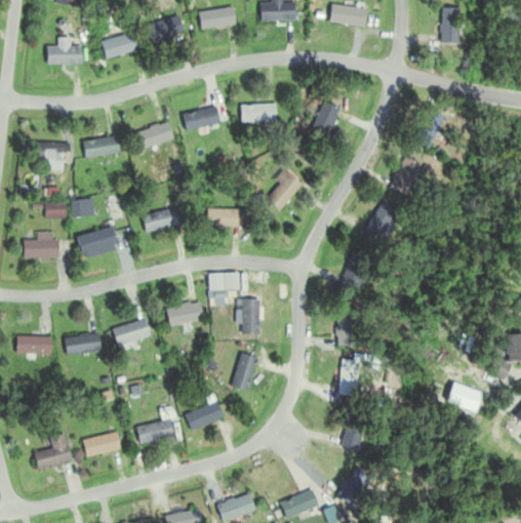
[(264,21),(287,19),(285,3),(263,5),(264,21)]
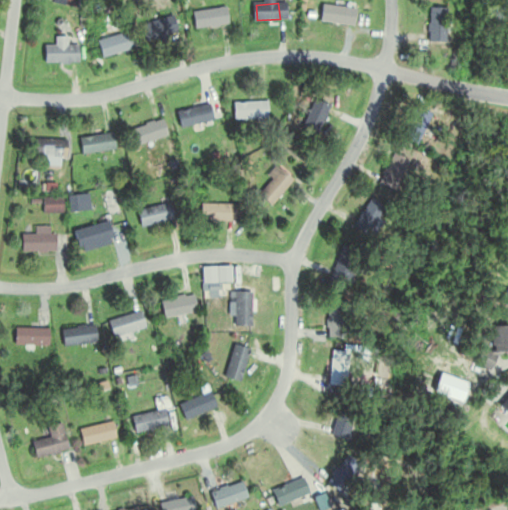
[(322,22),(356,23),(357,6),(322,5),(322,22)]
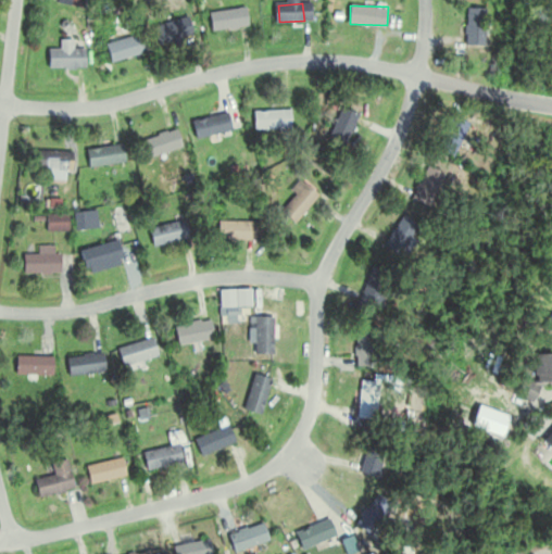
[(212,29),(250,27),(248,8),(211,11),(212,29)]
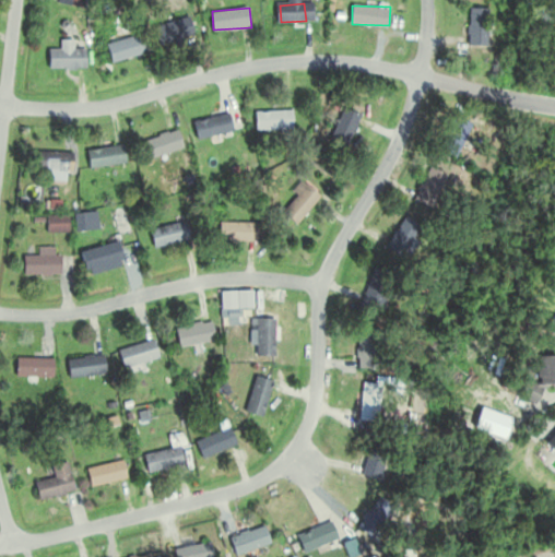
[(469,45),(488,45),(488,8),(469,8),(469,45)]
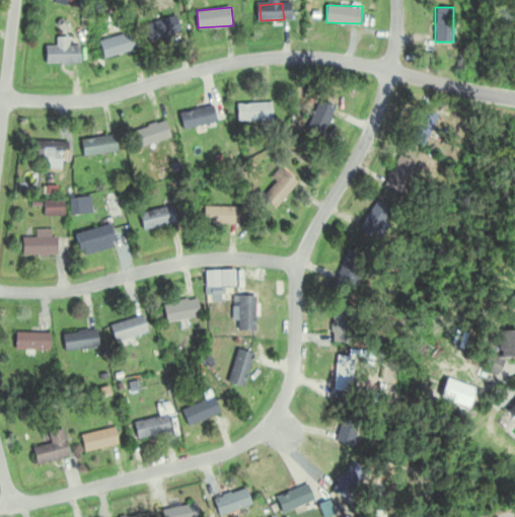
[(148,41),(179,32),(174,16),(144,24),(148,41)]
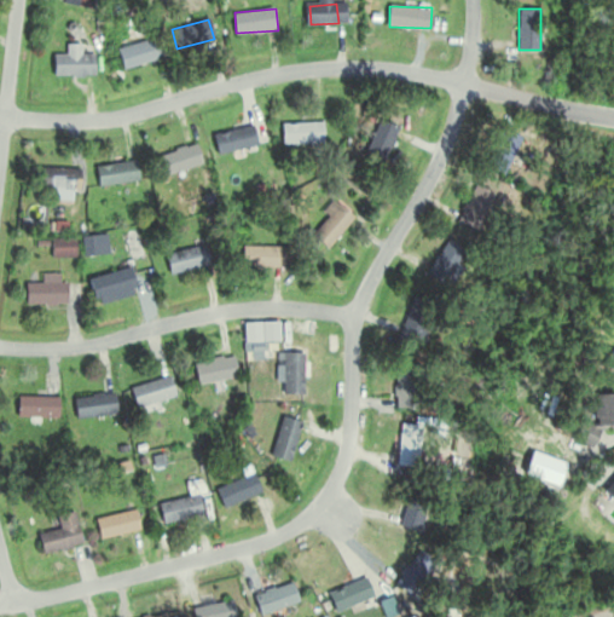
[(120,48),(125,68),(164,57),(158,38),(120,48)]
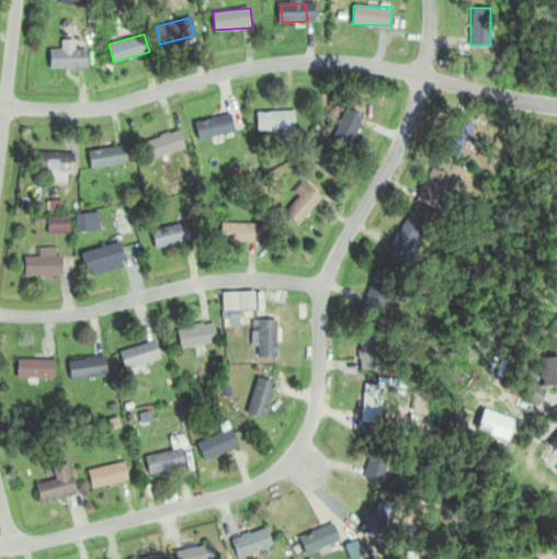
[(89,49),(50,49),(50,69),(89,69),(89,49)]
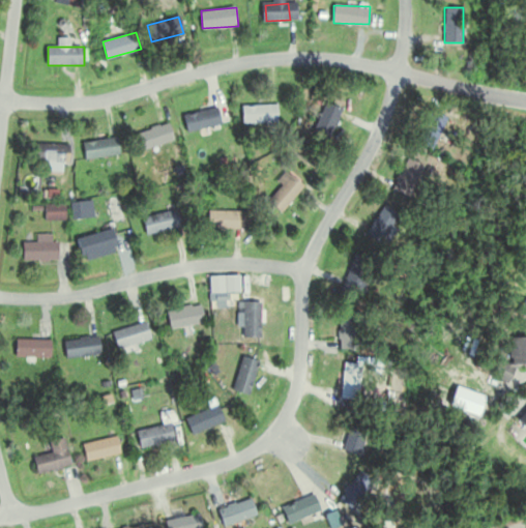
[(344,110),(328,101),(313,133),(328,141),(344,110)]
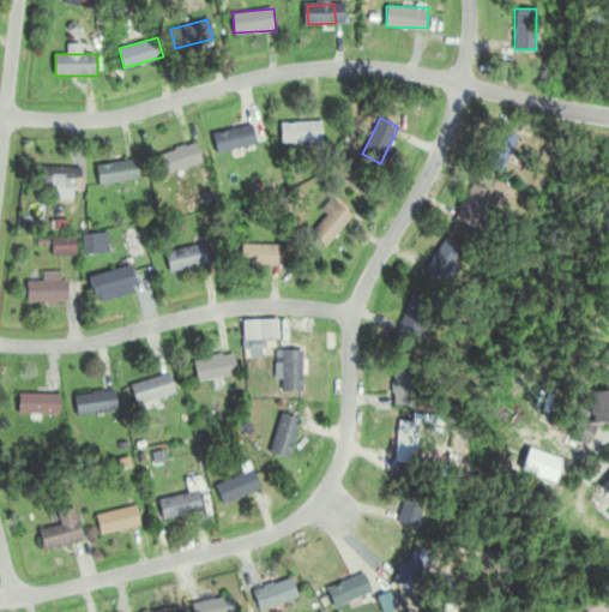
[(282,121),(282,141),(324,141),(324,121),(282,121)]
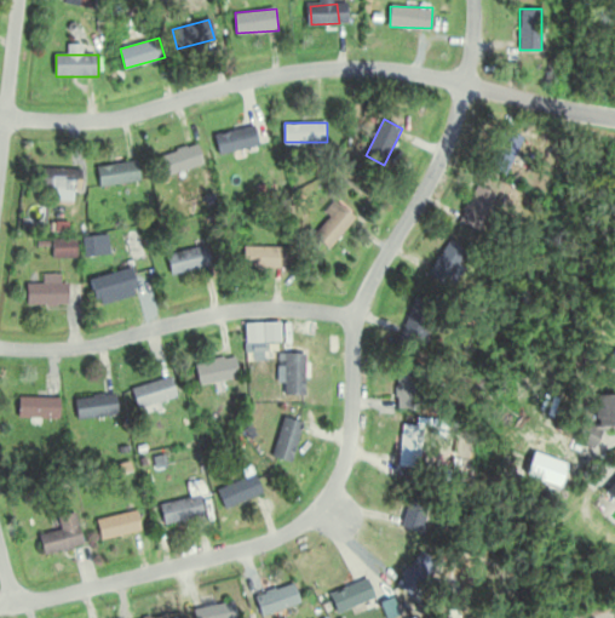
[(214,133),(220,154),(260,144),(256,124),(214,133)]
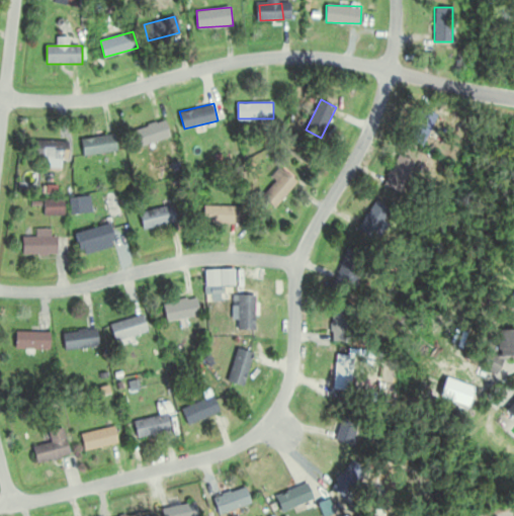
[(437,115),(423,107),(411,129),(425,137),(437,115)]
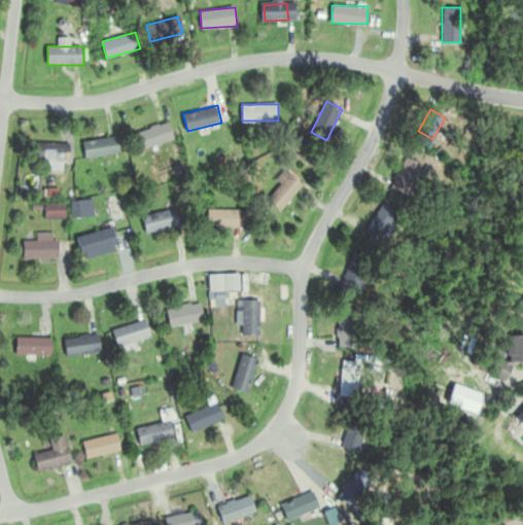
[(136,132),(141,149),(175,139),(170,121),(136,132)]
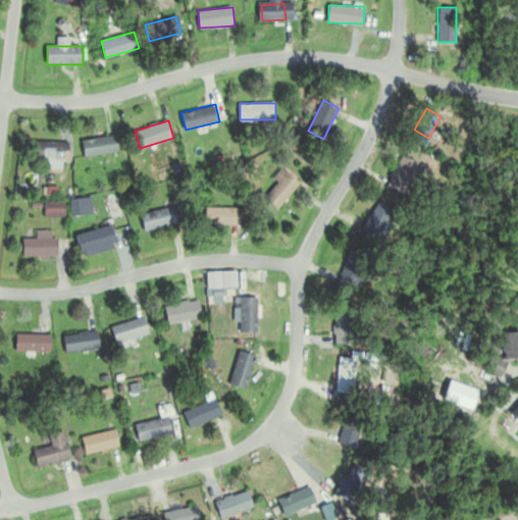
[(119,153),(118,135),(83,138),(85,156),(119,153)]
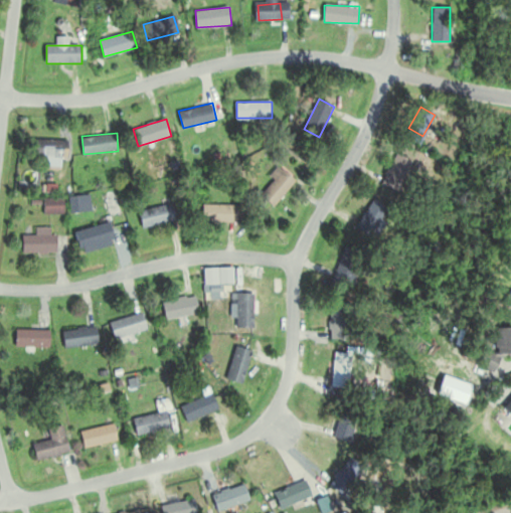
[(68,139),(34,139),(34,157),(68,157),(68,139)]
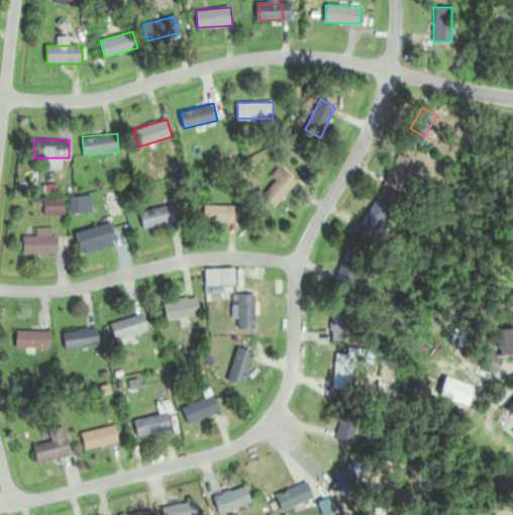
[(414,162),(398,153),(382,184),(398,192),(414,162)]
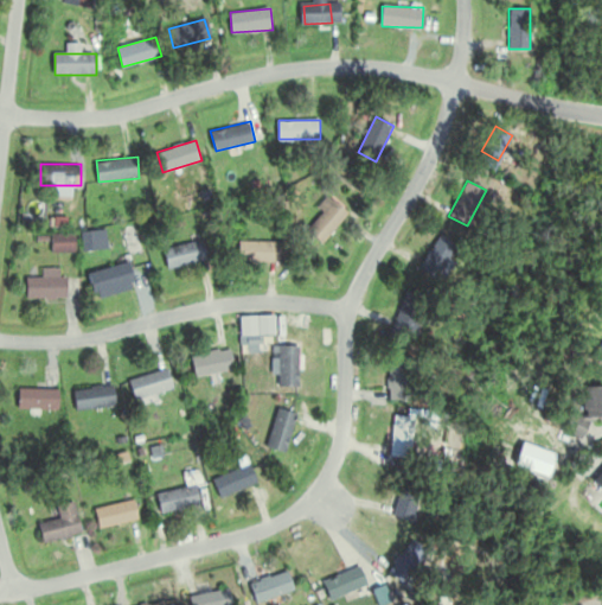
[(350,214),(332,197),(305,227),(322,244),(350,214)]
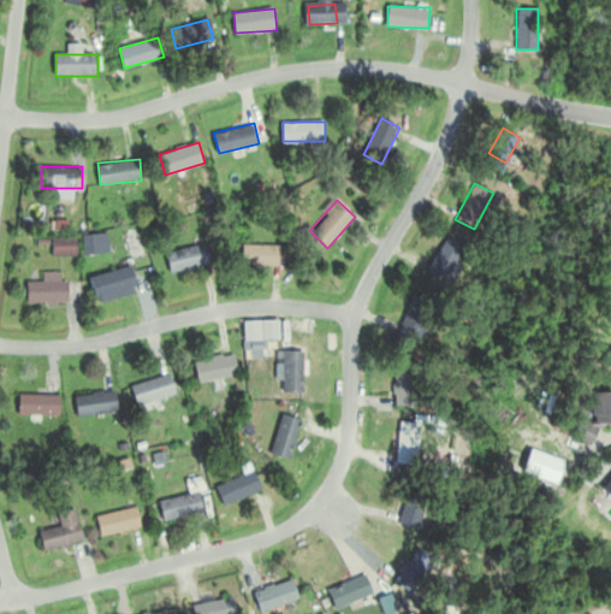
[(87,252),(110,253),(111,236),(88,234),(87,252)]
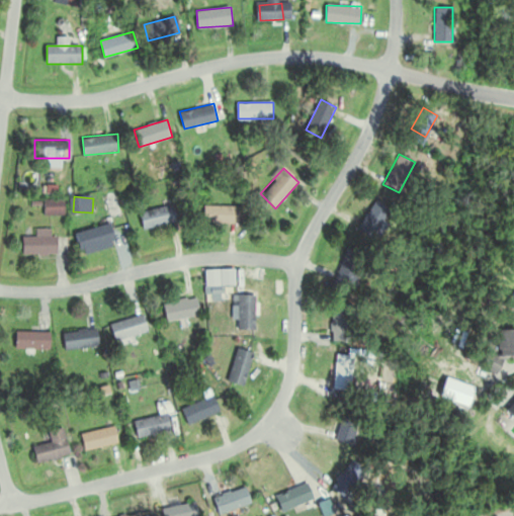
[(46,213),(65,213),(65,199),(46,199),(46,213)]
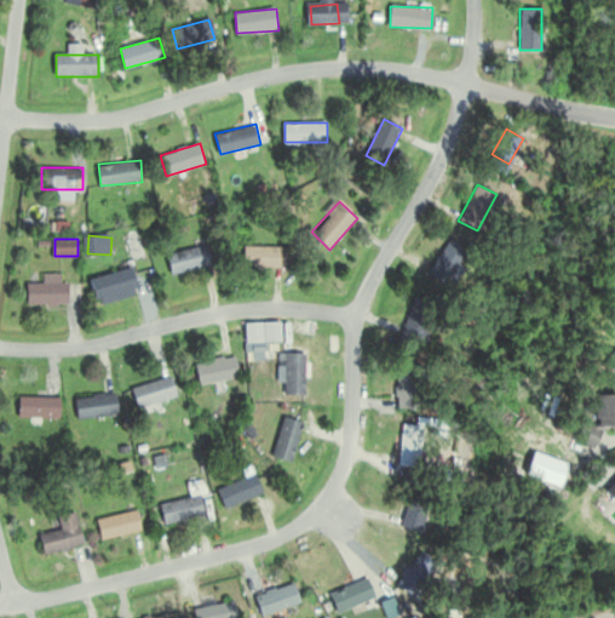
[(448,285),(467,250),(448,239),(429,275),(448,285)]
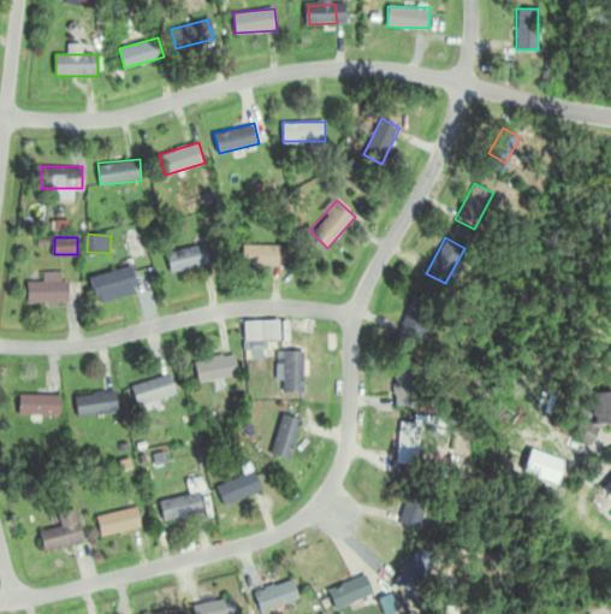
[(212,265),(207,243),(166,253),(171,273),(212,265)]
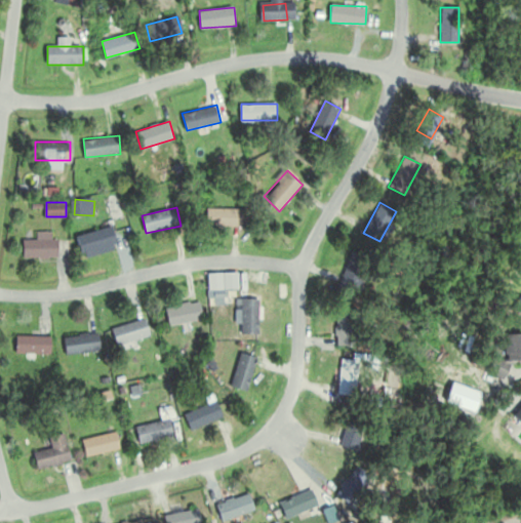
[(243,226),(243,208),(213,208),(213,226),(243,226)]
